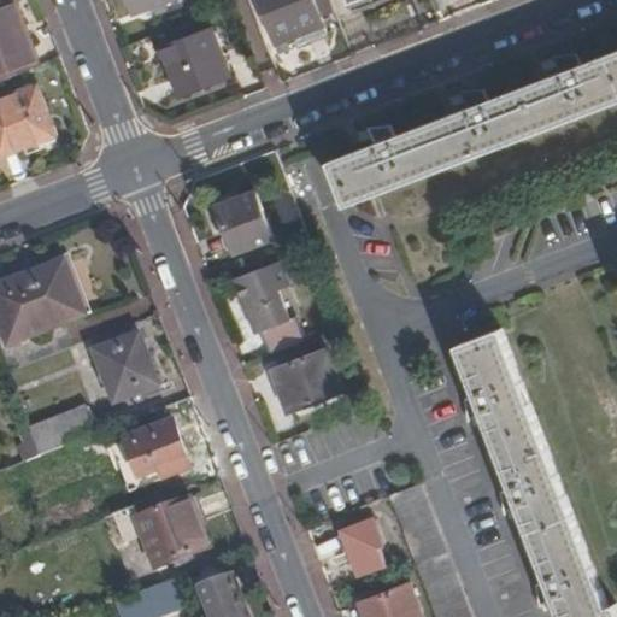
[(0,0),(0,77),(34,65),(42,59),(18,0),(0,0)]
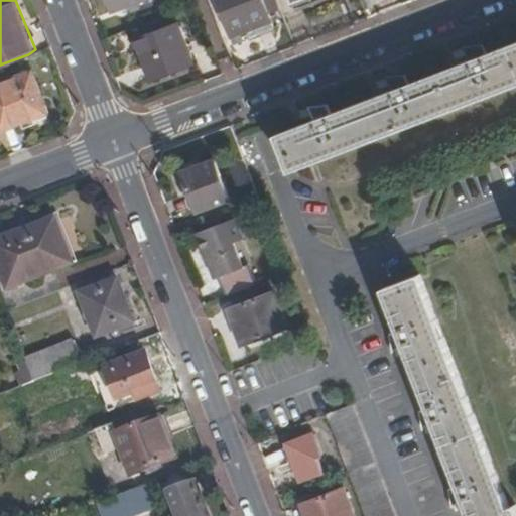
[(276,24),(267,0),(222,0),(234,32),(249,27),(252,33),(276,24)]
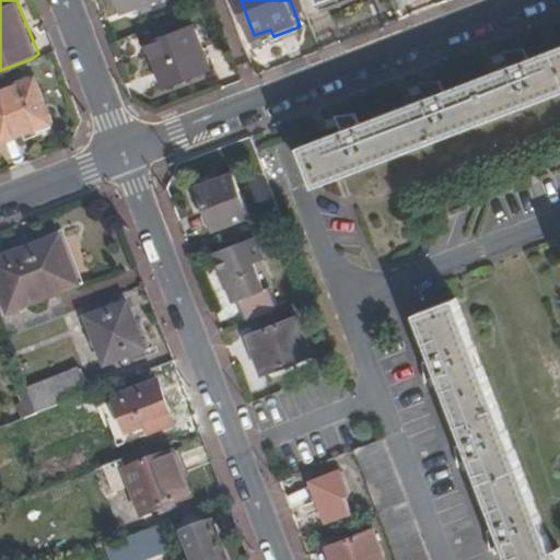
[(195,23),(151,39),(167,82),(211,67),(195,23)]
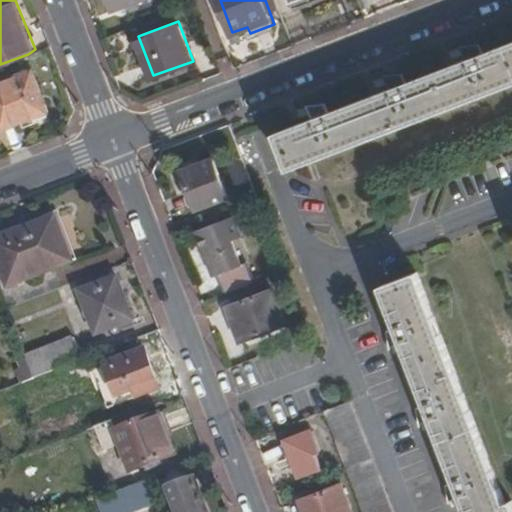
[(511,85),(511,42),(486,53),(482,43),(469,46),(474,57),(409,82),(406,72),(393,75),(398,86),(333,111),(329,101),(318,103),(322,115),(277,132),(292,169),(511,85)]
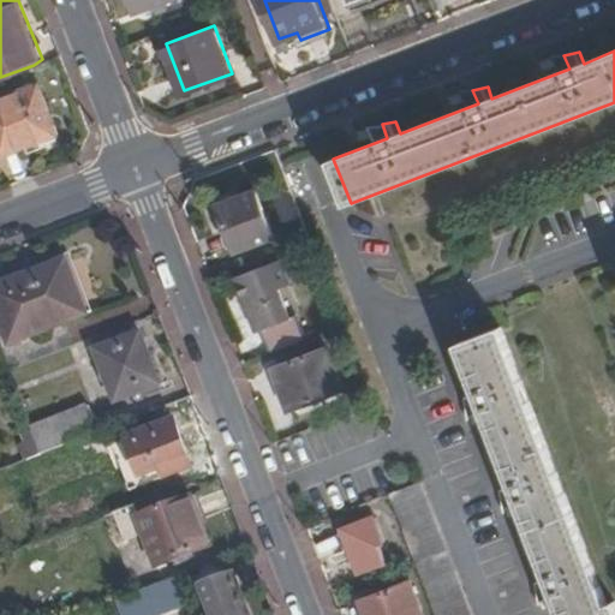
[(0,151),(0,154),(55,131),(37,84),(0,99),(0,151)]
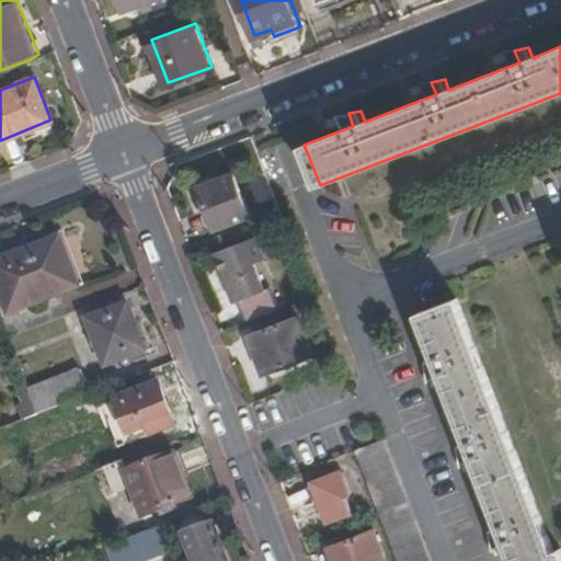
[(217,228),(252,213),(237,171),(199,186),(217,228)]
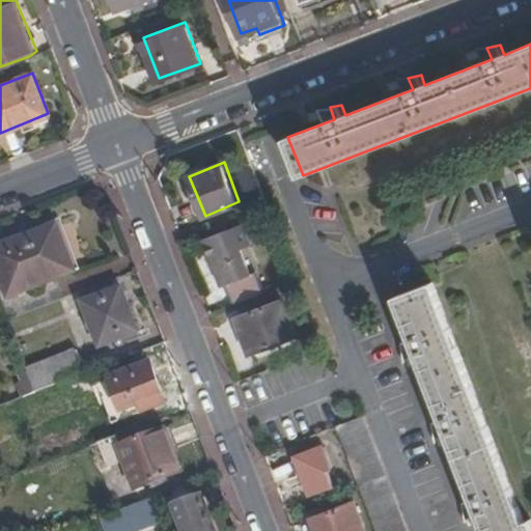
[(267,194),(257,198),(262,214),(273,210),(267,194)]
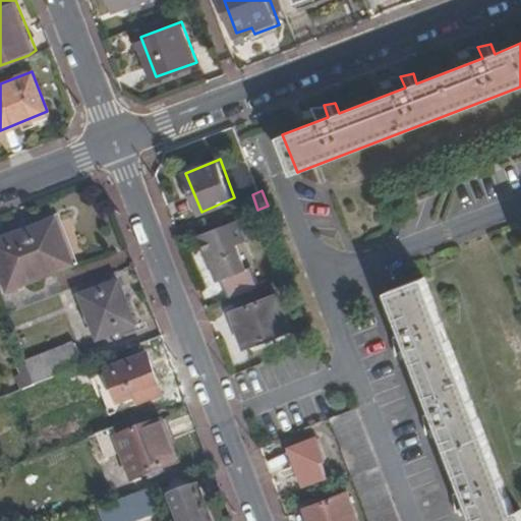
[(220,280),(223,280),(231,299),(259,287),(252,268),(247,270),(237,243),(248,238),(240,216),(200,232),(220,280)]
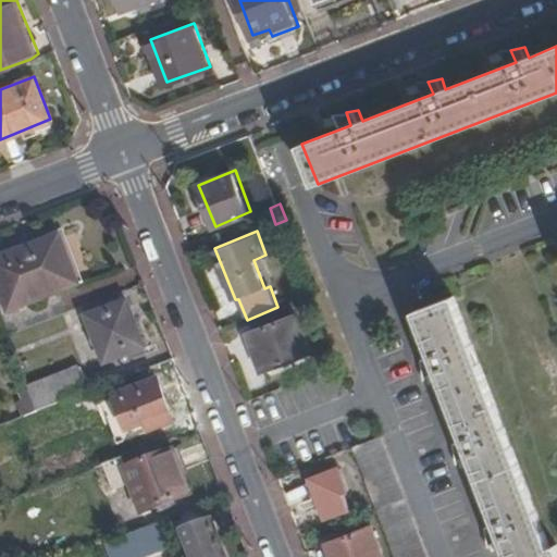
[(59,238),(39,246),(58,294),(76,287),(59,238)]
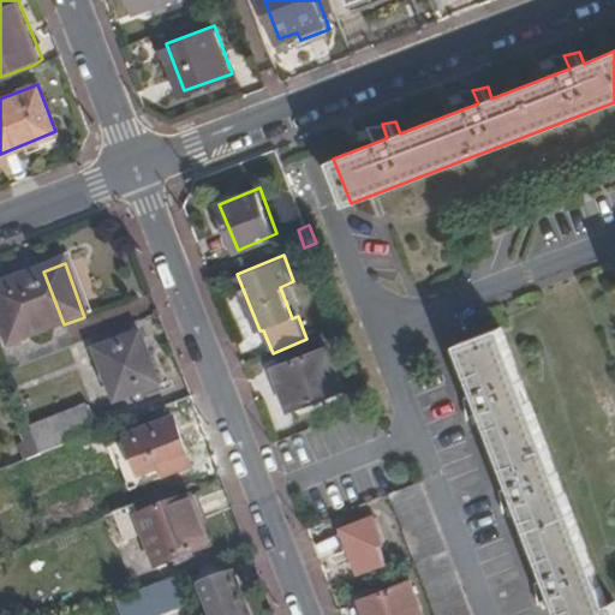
[(0,280),(0,322),(9,346),(64,324),(43,272),(19,280),(17,275),(0,280)]
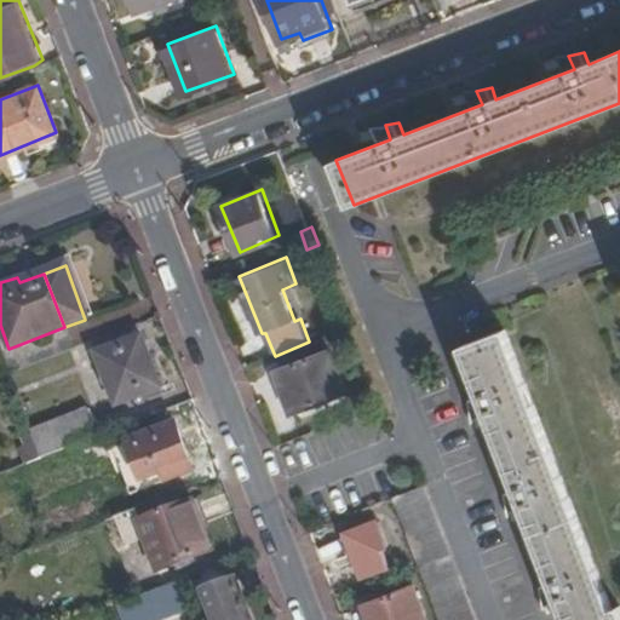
[(561,593),(570,619),(619,619),(619,603),(614,606),(507,327),(465,344),(484,395),(472,399),(476,414),(491,408),(521,487),(509,492),(511,506),(526,501),(556,579),(544,584),(547,600),(561,593)]
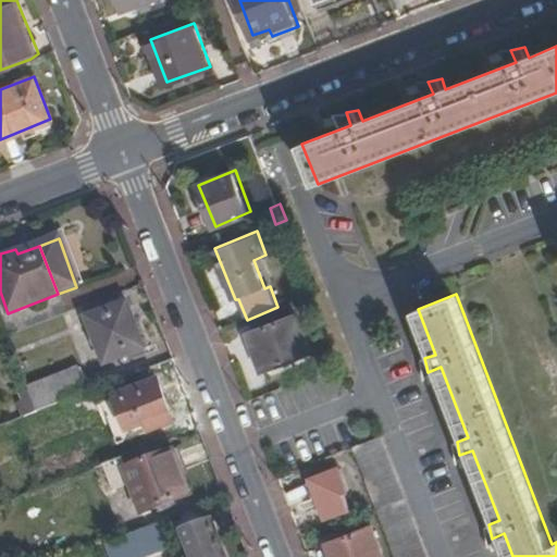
[(104,366),(145,350),(126,302),(86,319),(104,366)]
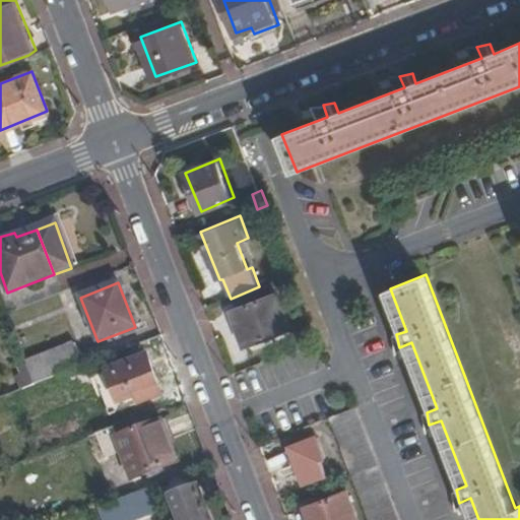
[(248,343),(290,327),(277,291),(235,309),(248,343)]
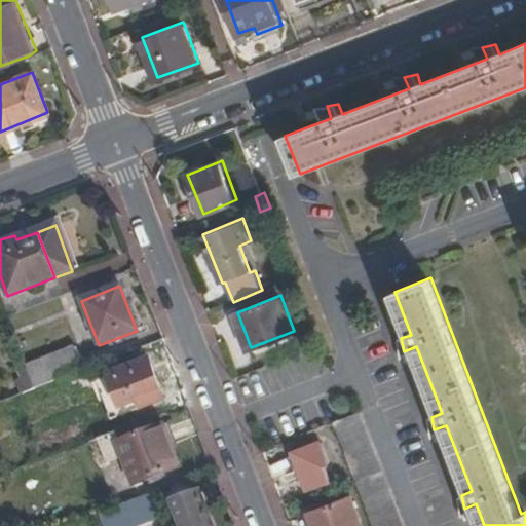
[(24,364),(26,369),(33,388),(85,369),(75,344),(24,364)]
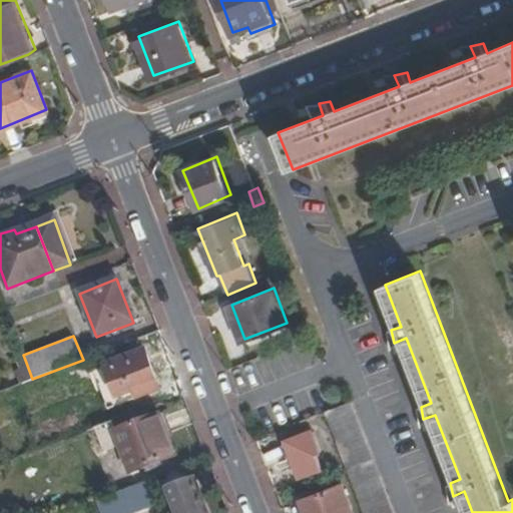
[(136,399),(159,390),(143,350),(104,366),(116,399),(133,392),(136,399)]
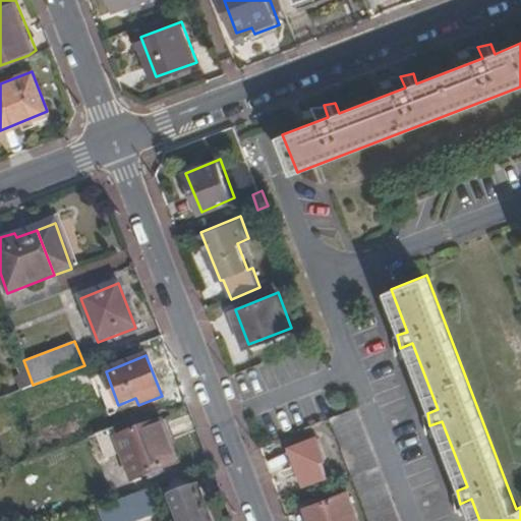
[(20,375),(15,378),(20,390),(33,385),(25,365),(17,368),(20,375)]
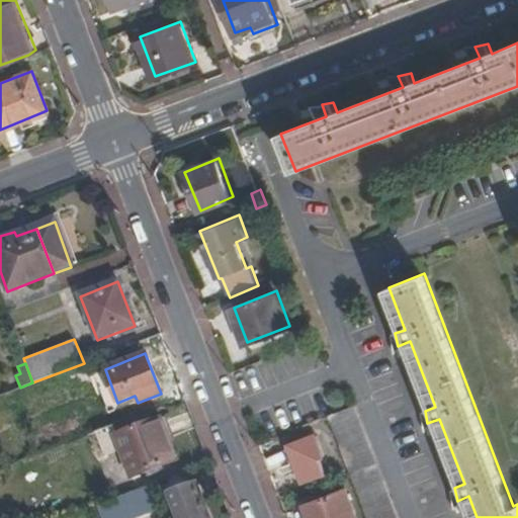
[(133,477),(176,460),(160,420),(117,436),(133,477)]
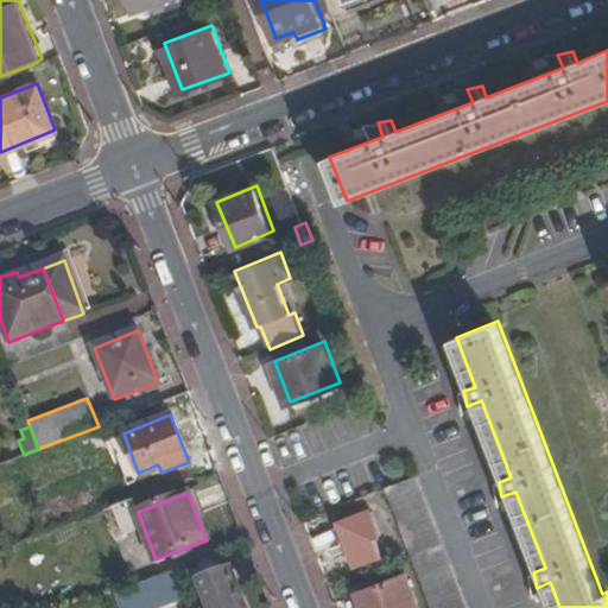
[(374,511),(343,523),(360,565),(385,555),(378,536),(382,532),(374,511)]
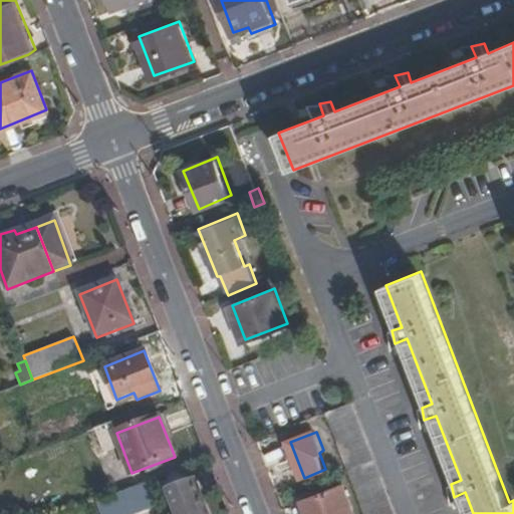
[(102,513),(156,494),(150,480),(94,501),(99,513),(102,513)]
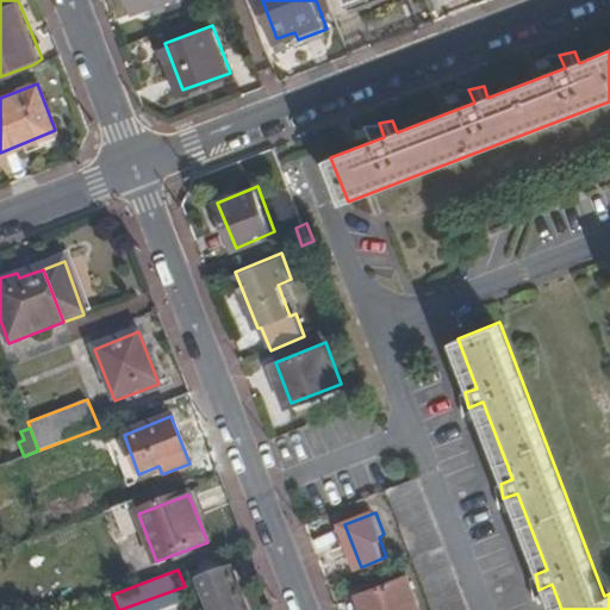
[(244,609),(231,571),(200,582),(211,609),(244,609)]
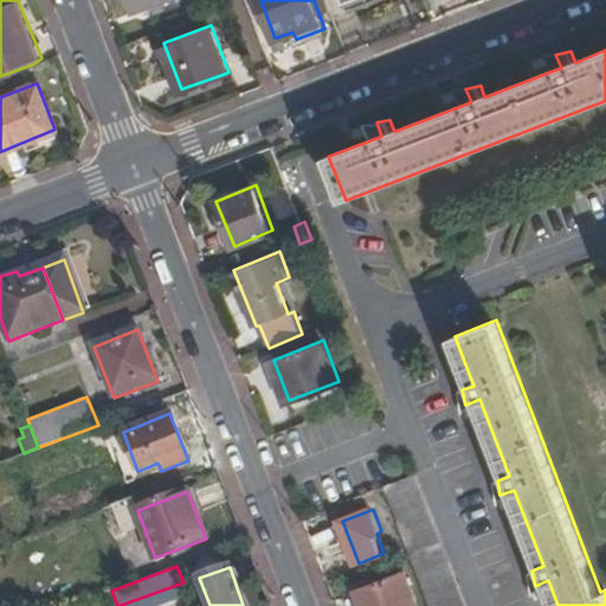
[(420,605),(408,573),(358,593),(362,605),(420,605)]
